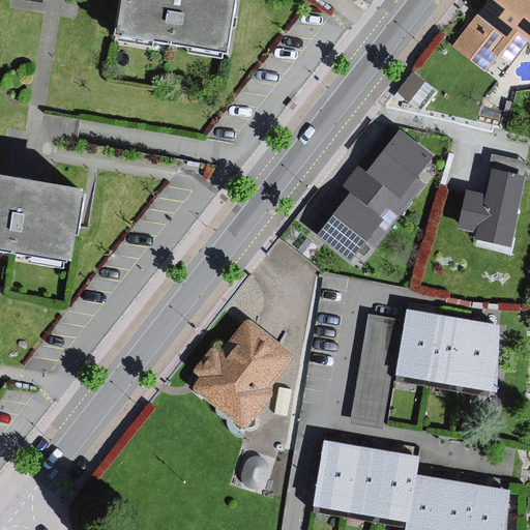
[(123,0),(119,28),(223,46),(231,0),(123,0)]
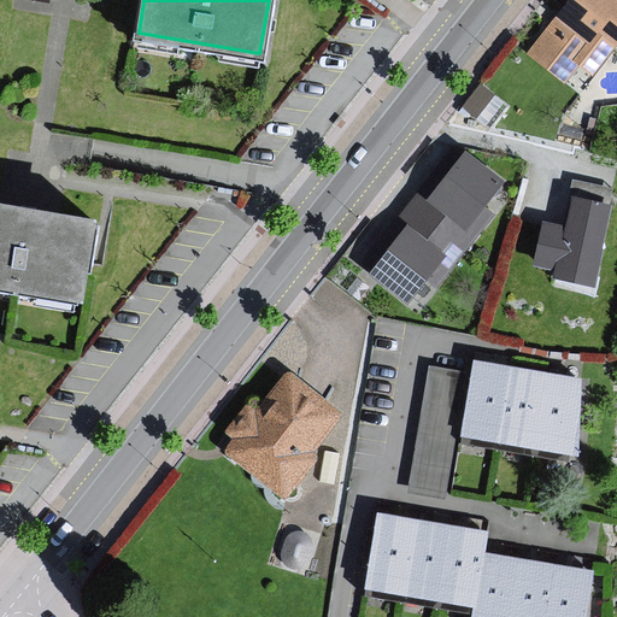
[(616,0),(568,0),(526,51),(562,82),(580,60),(595,74),(616,48),(616,0)]
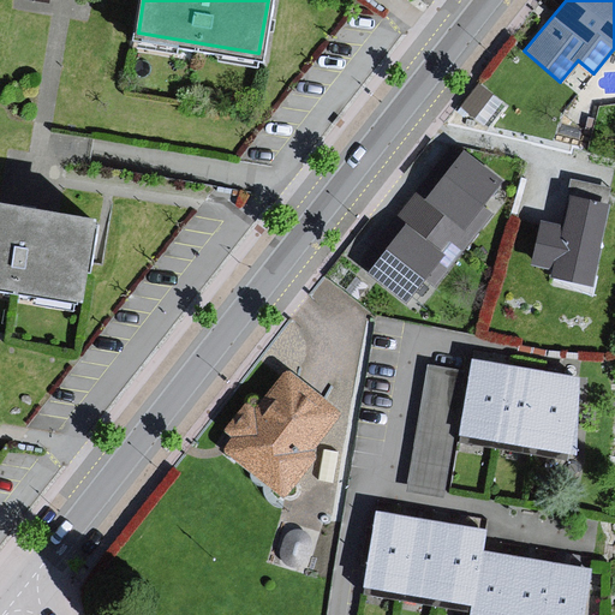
[(505,101),(478,84),(461,105),(488,125),(505,101)]
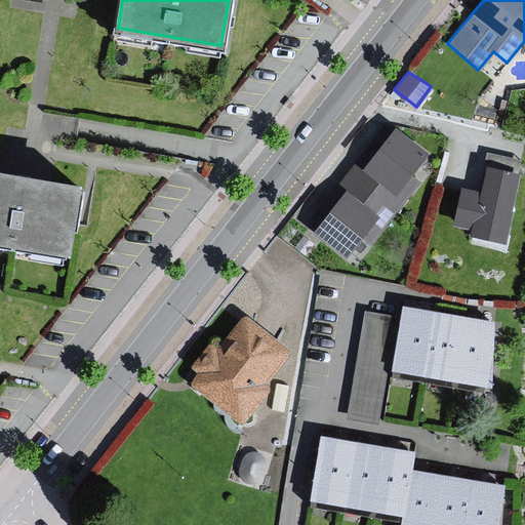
[(369,142),(347,170),(400,210),(422,180),(410,170),(426,149),(397,128),(380,150),(369,142)]
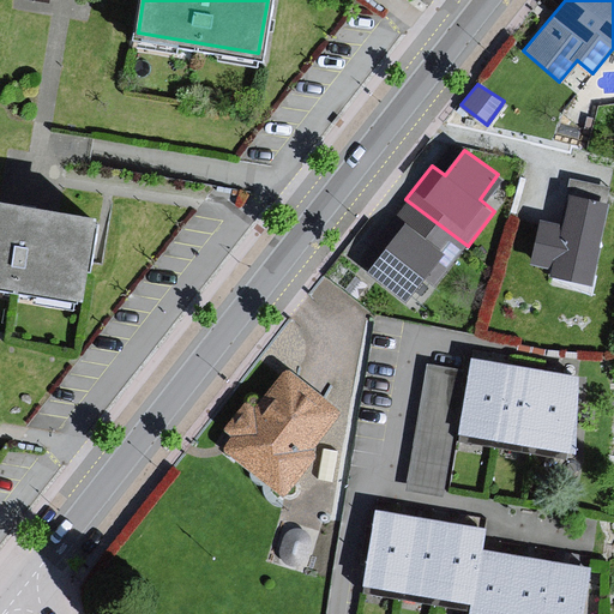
[(590,282),(606,205),(573,198),(567,224),(567,227),(542,222),(535,262),(554,265),(553,275),(590,282)]
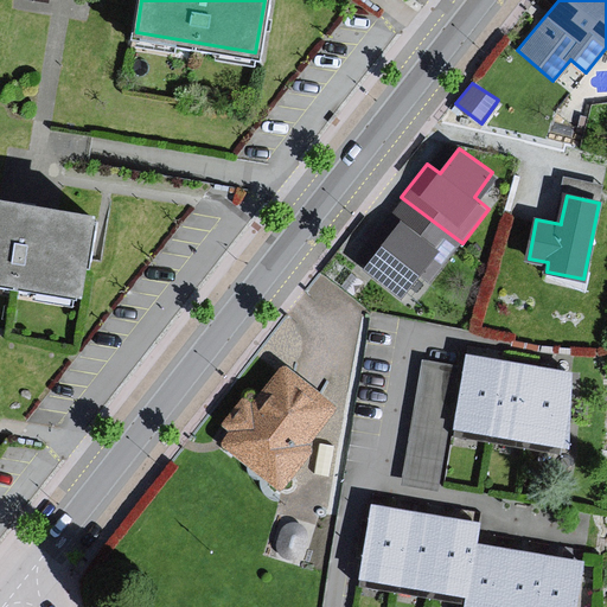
[(462,243),(401,197),(370,238),(381,246),(362,272),(404,304),(426,275),(434,282),(462,243)]
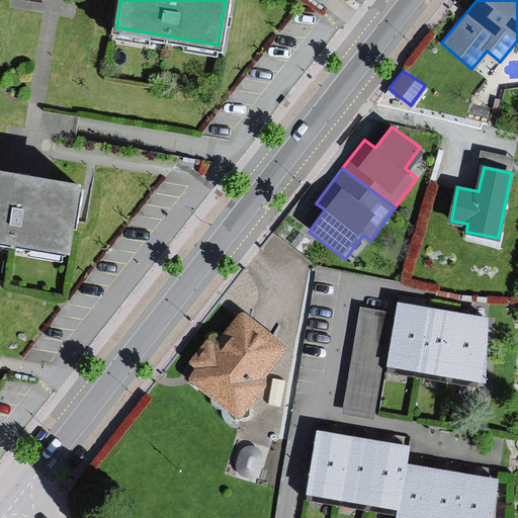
[(24,176),(0,172),(0,240),(68,252),(79,185),(24,176)]
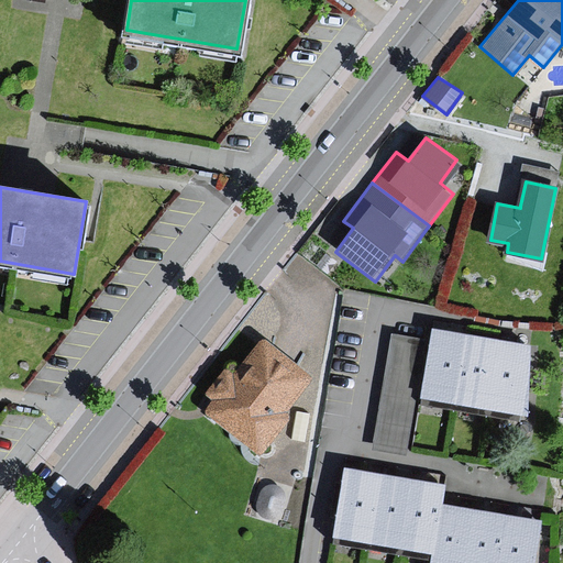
[(317,370),(268,331),(238,368),(229,362),(208,387),(216,393),(207,405),(264,451),(297,410),(288,404),(317,370)]
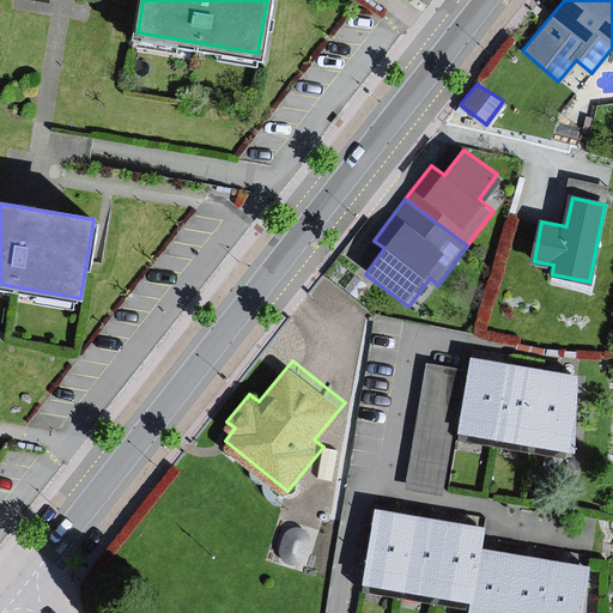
[(496,365),(474,362),(462,431),(568,448),(578,378),(552,374),(532,371),(496,365)]
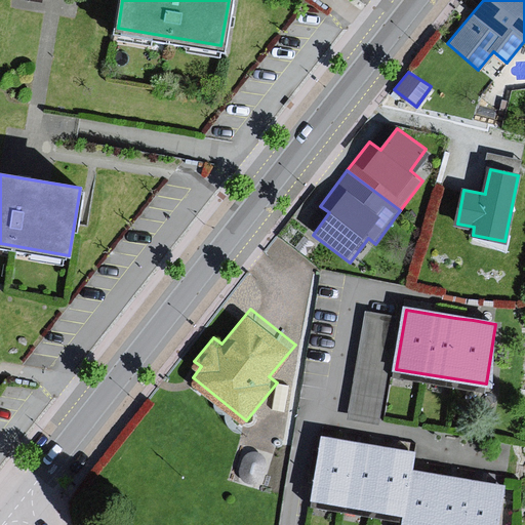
[(338,509),(349,440),(318,435),(307,503),(338,509)]
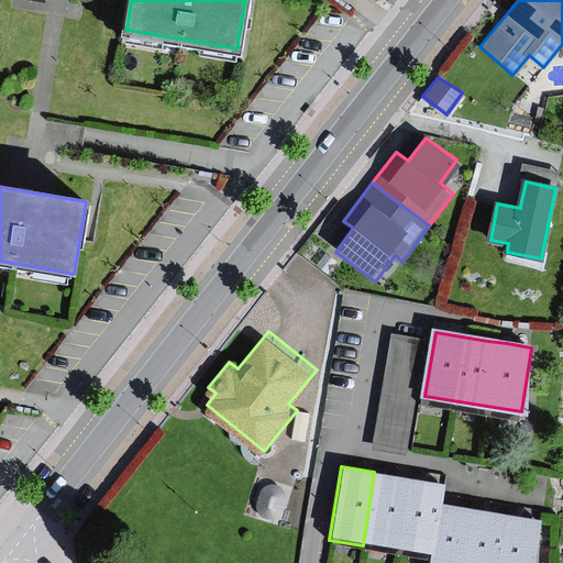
[(398,551),(410,477),(374,472),(363,545),(398,551)]
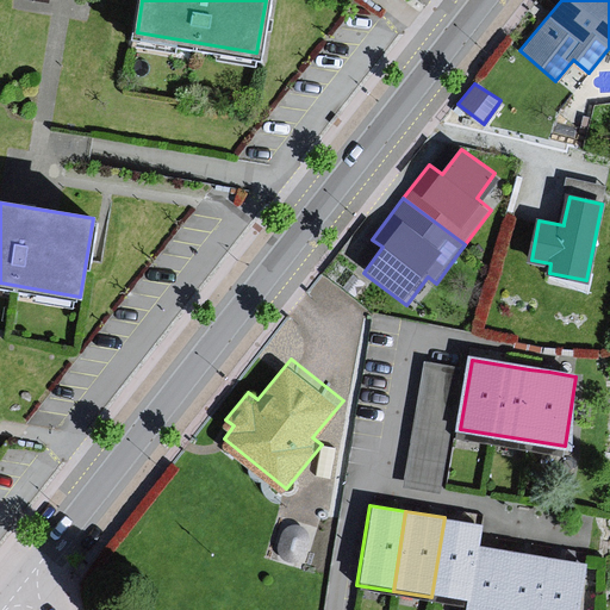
[(481,523),(444,517),(431,597),(470,603),(478,547),(481,523)]
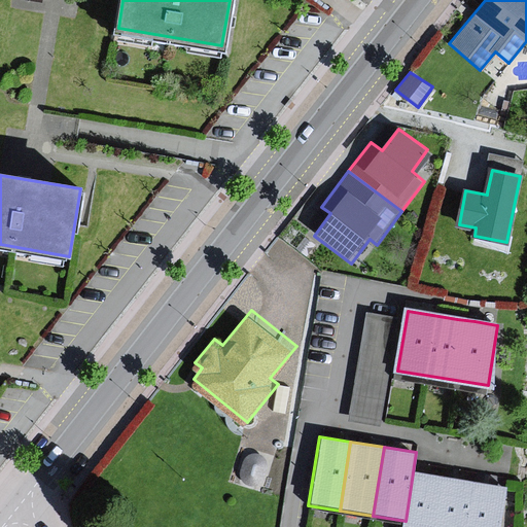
[(268,463),(252,463),(251,485),(267,486),(268,463)]
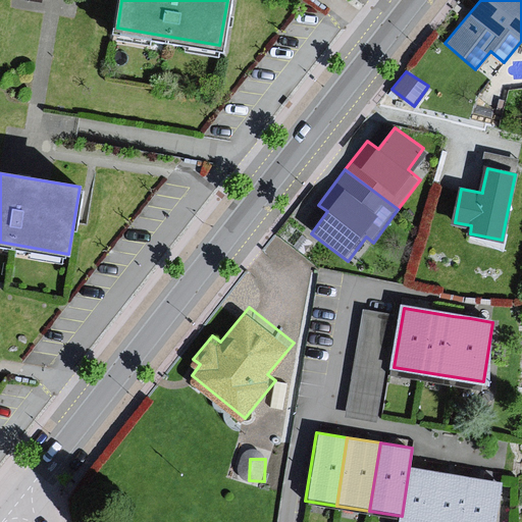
[(431,521),(440,473),(409,468),(402,516),(400,521),(431,521)]
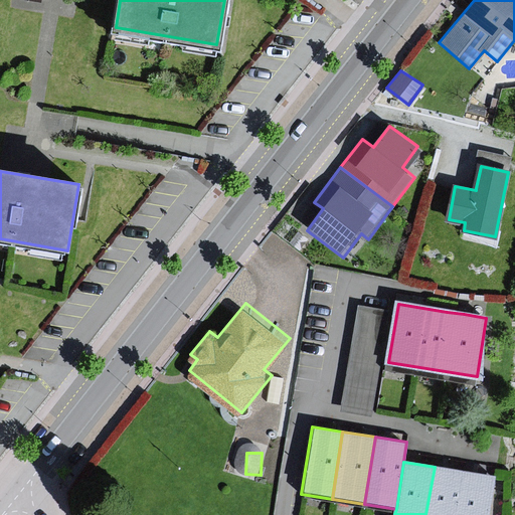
[(452,514),(459,470),(435,467),(425,514),(452,514)]
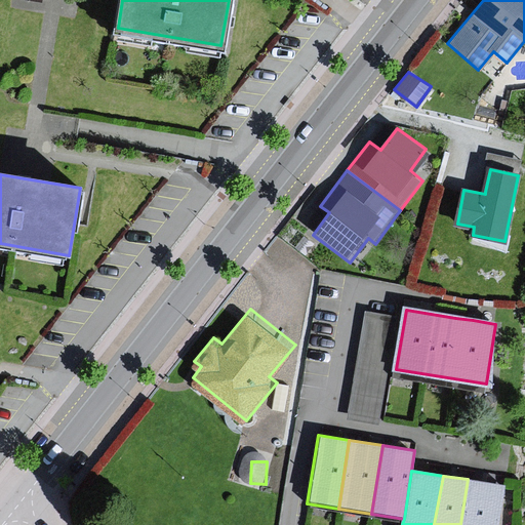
[(495,524),(502,485),(468,479),(460,524),(495,524)]
